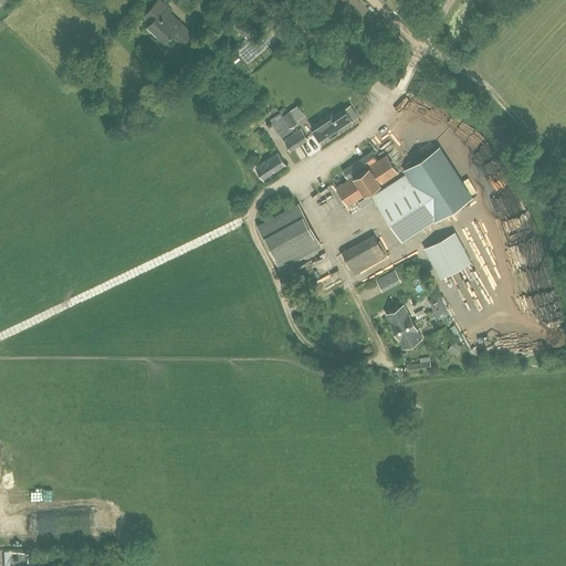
[(153,20),(148,24),(166,41),(173,35),(182,44),(192,33),(182,23),(180,24),(168,13),(171,10),(169,8),(168,9),(158,1),(158,0),(146,13),(153,20)]
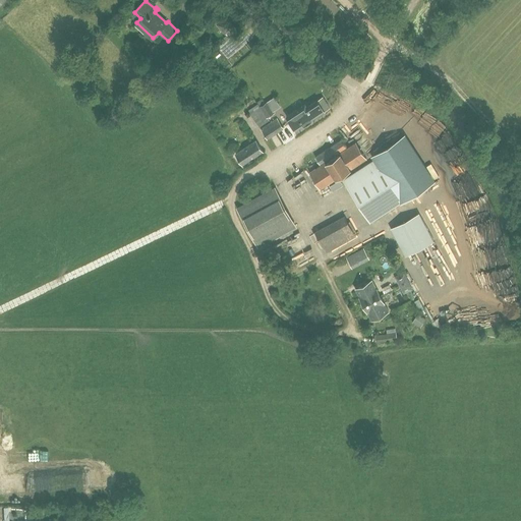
[(226,16),(218,22),(217,22),(227,35),(225,37),(228,39),(238,30),(226,16)]
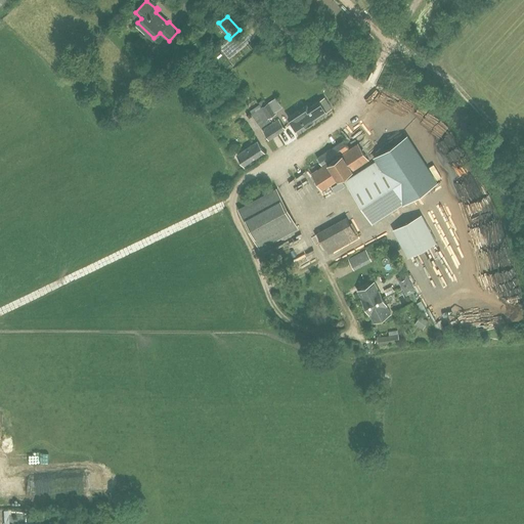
[(298,131),(332,108),(324,97),(308,107),(307,105),(289,118),(298,131)]
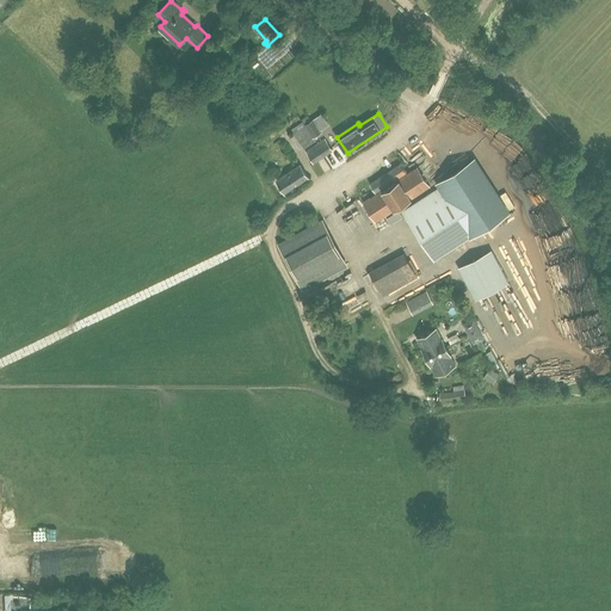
[(302,146),(323,133),(314,118),(312,121),(304,125),(303,122),(291,129),(302,146)]
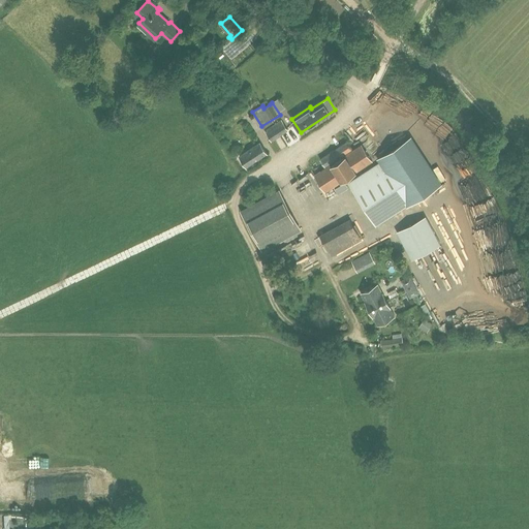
[(288,130),(281,120),(265,130),(271,142),(288,130)]
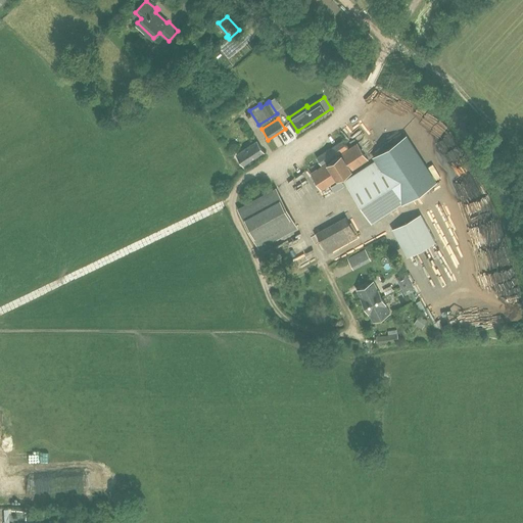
[(344,181),(372,222),(437,180),(407,133),(372,154),(376,160),(344,181)]
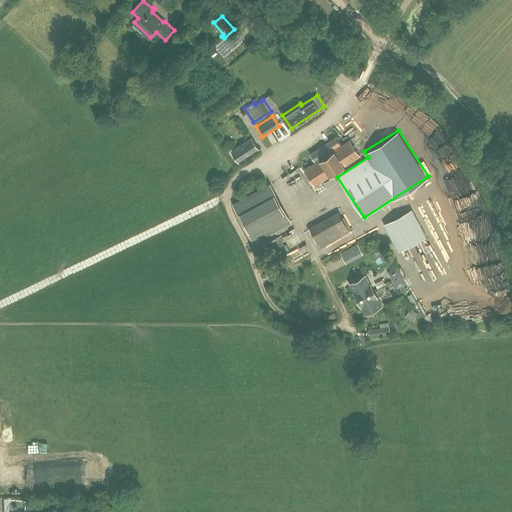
[(304,169),(315,185),(360,156),(350,140),(330,153),(329,152),(341,144),(336,137),(310,154),(315,161),(323,155),(324,157),(304,169)]
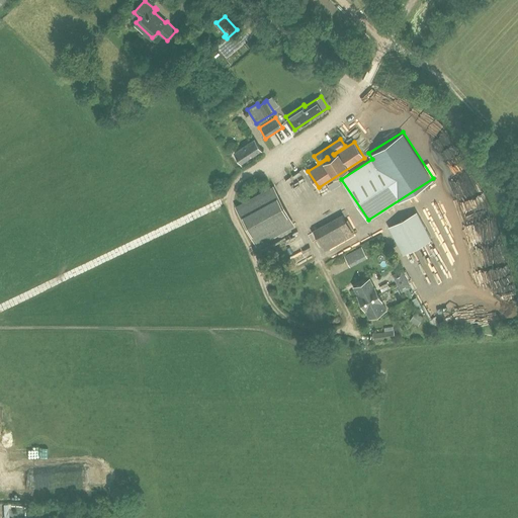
[(255,140),(235,153),(242,164),(262,151),(255,140)]
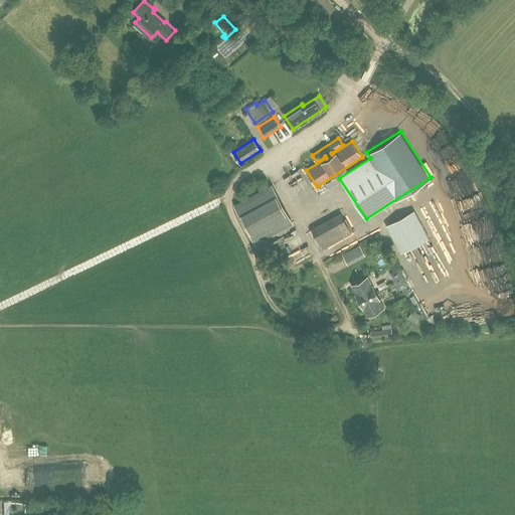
[(291,223),(272,186),(235,205),(254,242),(291,223)]
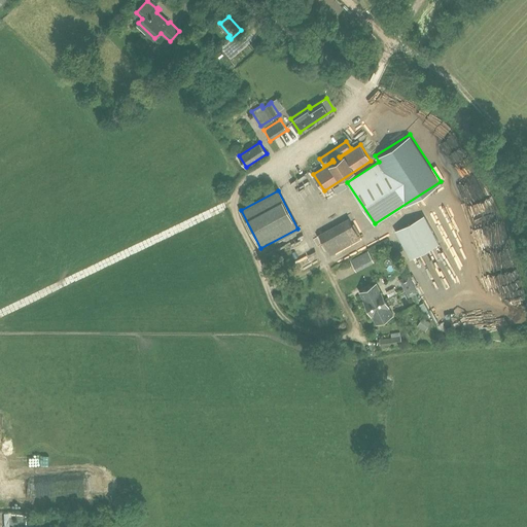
[(440,243),(424,215),(394,231),(410,259),(440,243)]
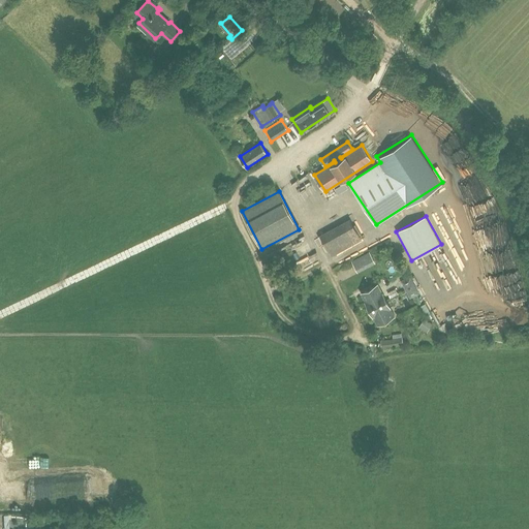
[(319,236),(331,256),(362,240),(350,219),(319,236)]
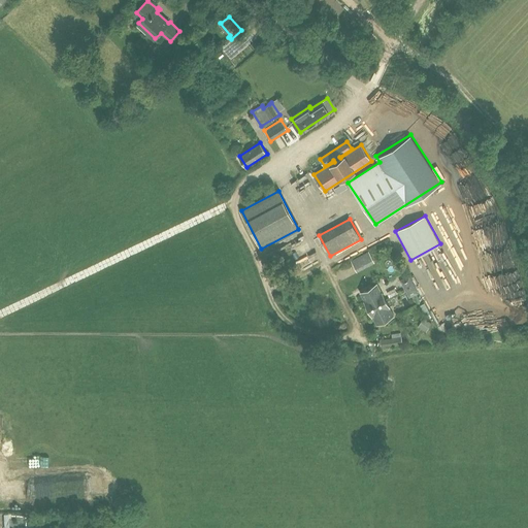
[(409,275),(399,281),(404,290),(414,285),(409,275)]
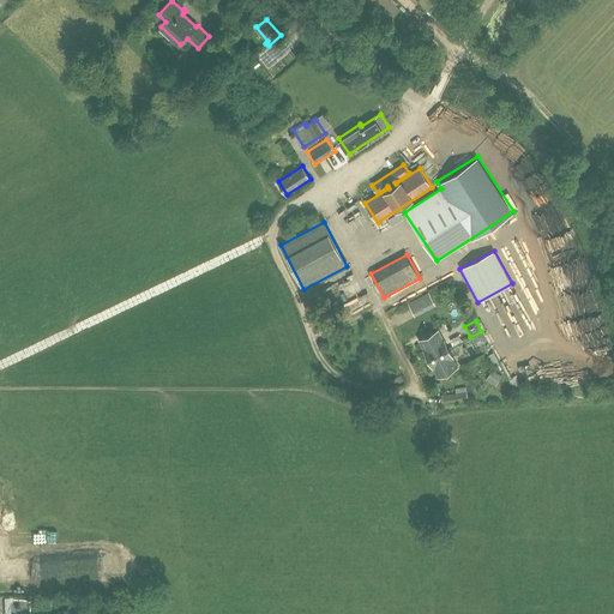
[(420,341),(429,357),(447,348),(438,330),(420,341)]
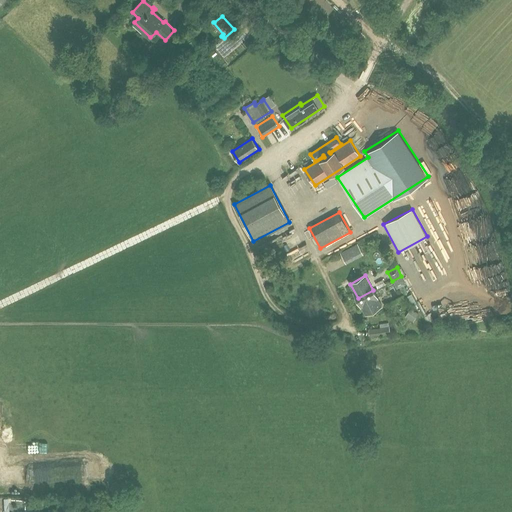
[(401,276),(392,281),(397,289),(406,284),(401,276)]
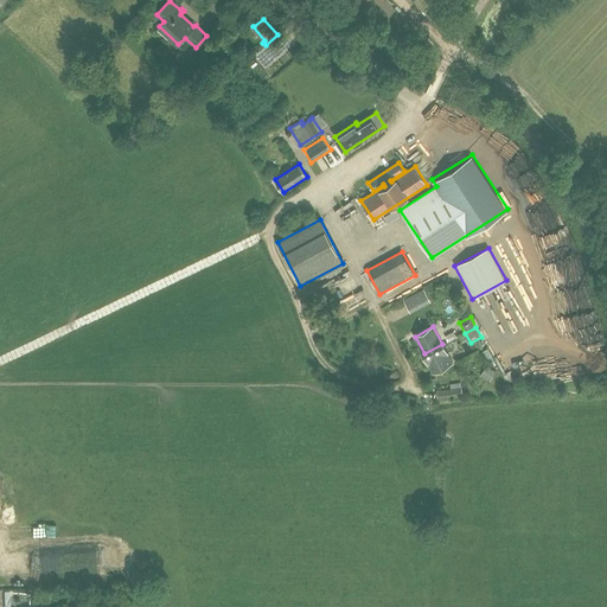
[(452,362),(442,344),(425,353),(433,371),(452,362)]
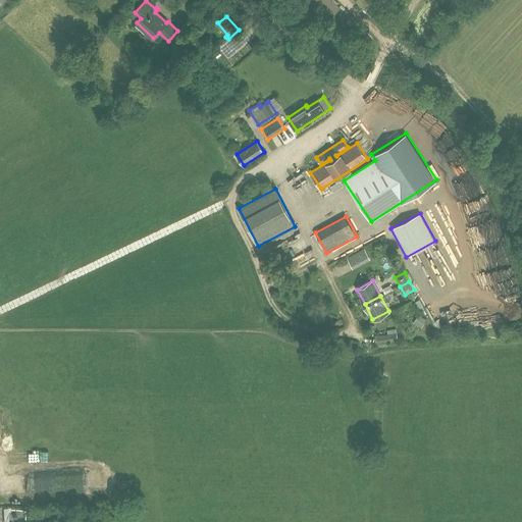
[(397,329),(388,331),(389,341),(398,340),(397,329)]
